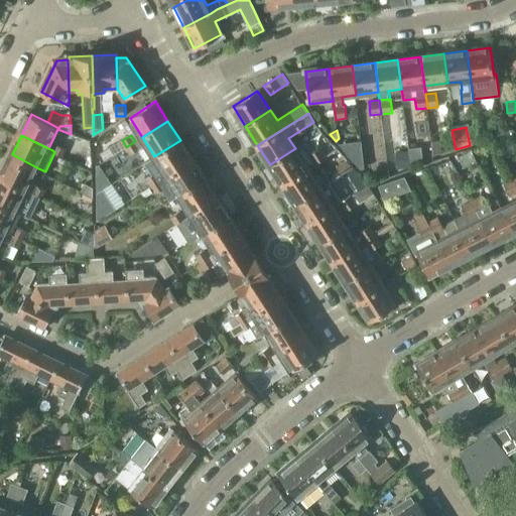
[(192,159),(180,140),(154,156),(155,156),(146,162),(153,174),(145,179),(150,187),(161,180),(167,176),(192,159)]
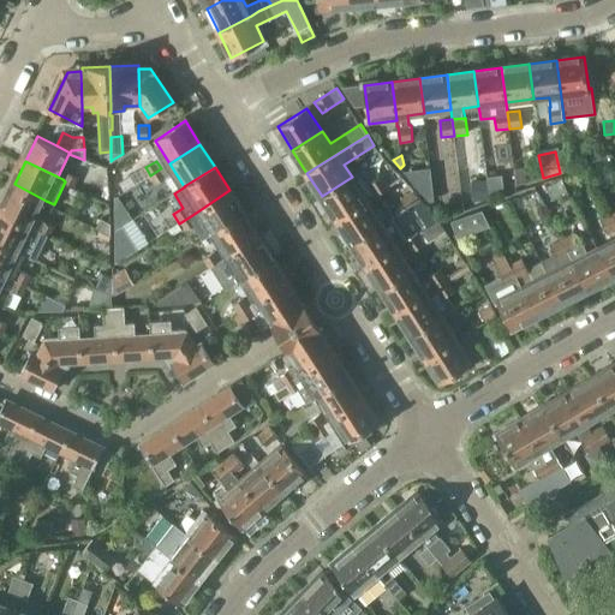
[(161,168),(150,175),(156,185),(167,178),(161,168)]
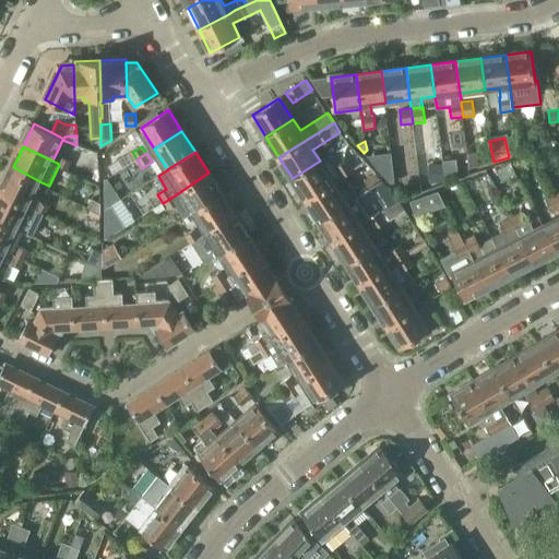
[(390,183),(391,183),(394,182),(391,153),(367,156),(390,183)]
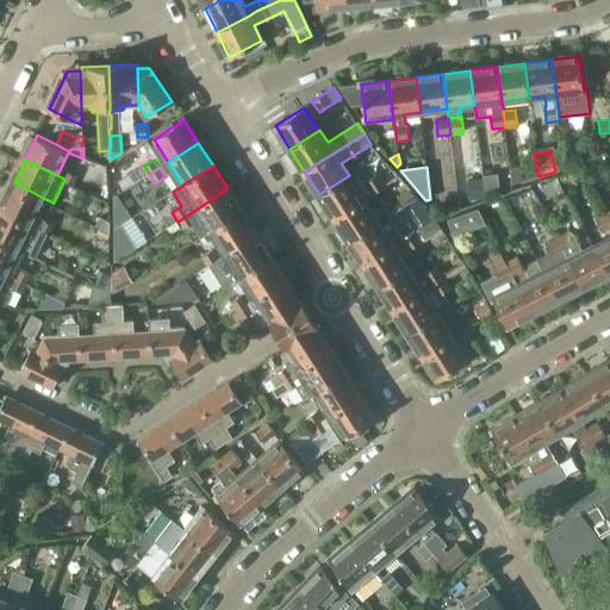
[(64,180),(74,185),(78,176),(66,170),(62,178),(64,180)]
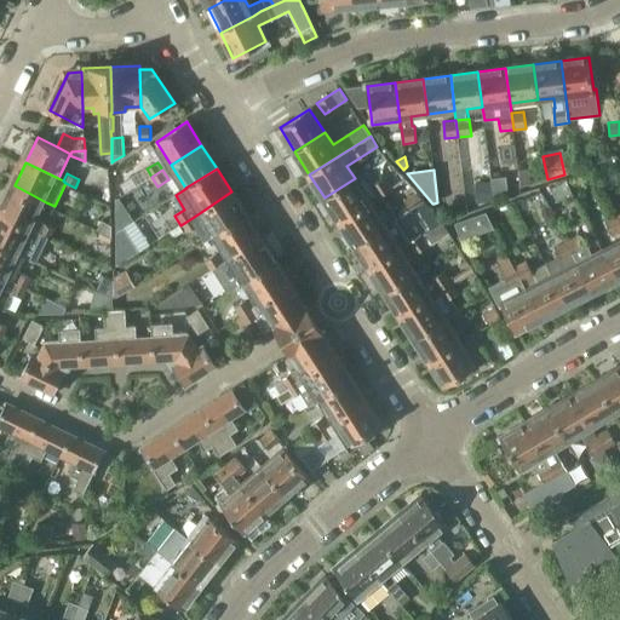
[(362,207),(383,194),(392,189),(385,177),(371,187),(369,185),(362,191),(355,178),(325,197),(339,222),(362,207)]
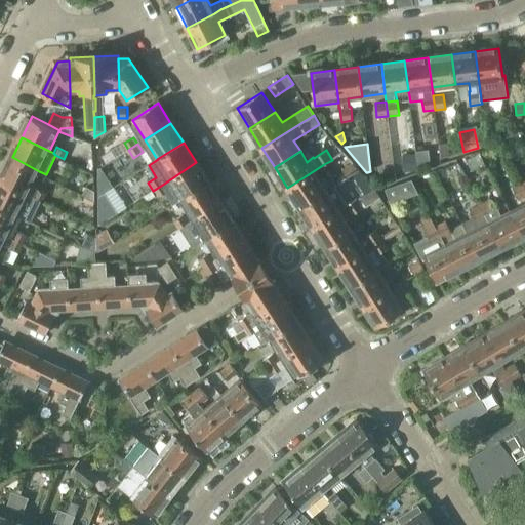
[(466,159),(472,171),(485,164),(479,153),(466,159)]
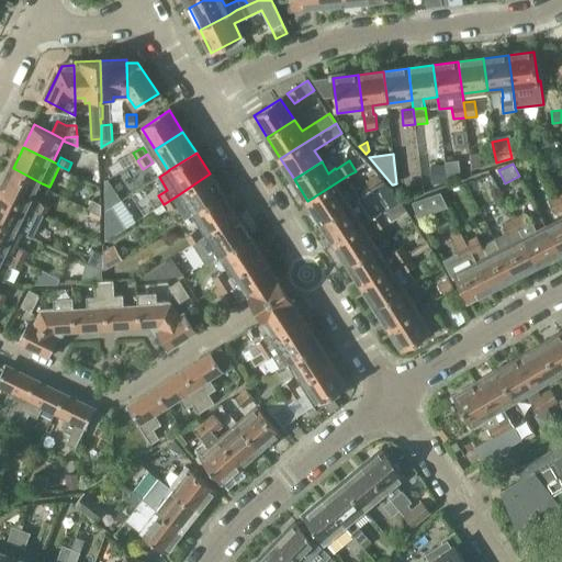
[(447,168),(449,184),(472,176),(471,170),(471,165),(447,168)]
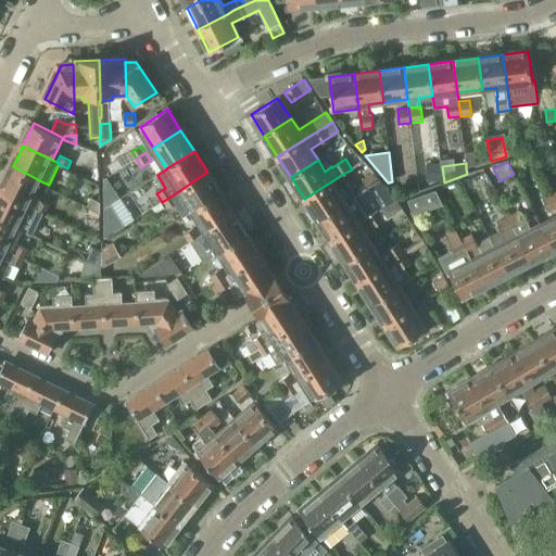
[(428,164),(428,181),(441,180),(440,164),(428,164)]
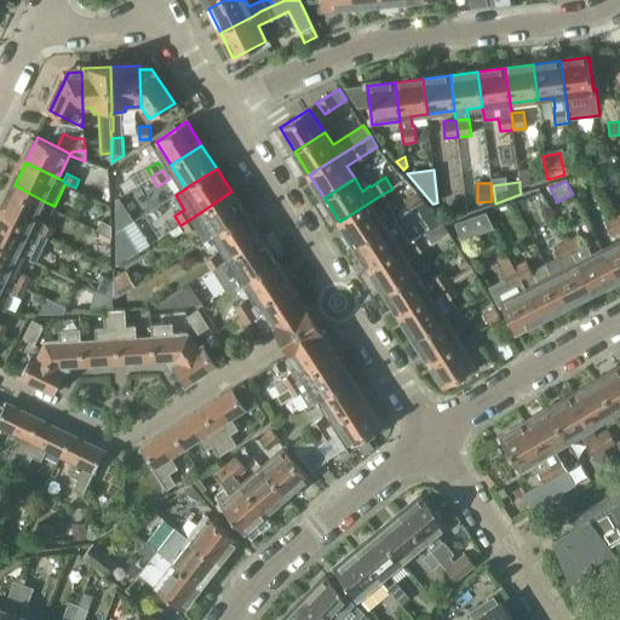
[(38,219),(46,202),(15,185),(1,212),(34,229),(38,219)]
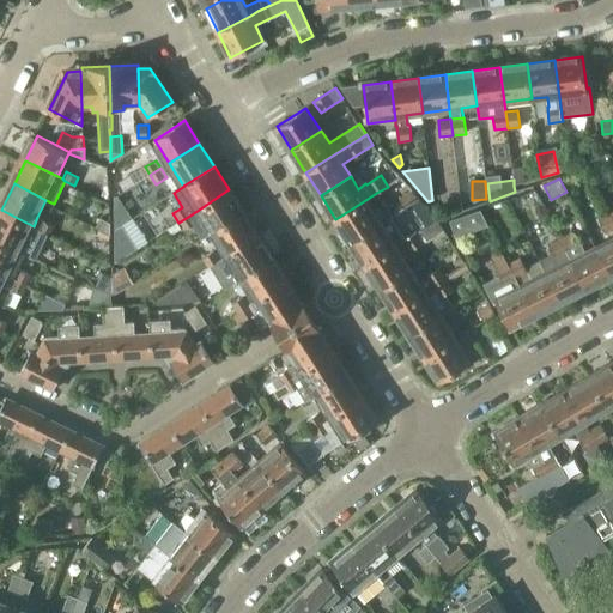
[(213,231),(243,212),(229,189),(199,210),(192,214),(178,223),(176,224),(182,232),(193,225),(201,240),(213,231)]
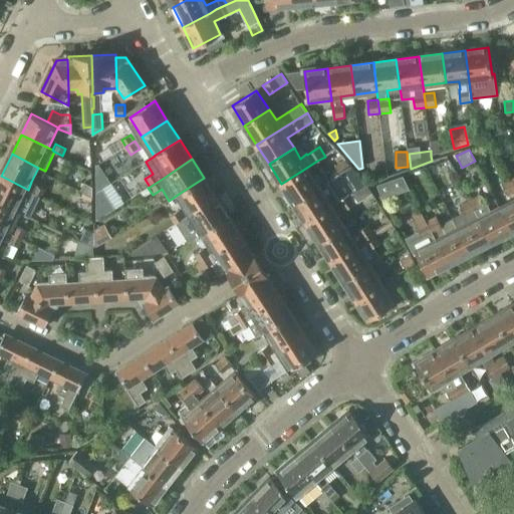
[(352,166),(346,159),(335,166),(340,174),(352,166)]
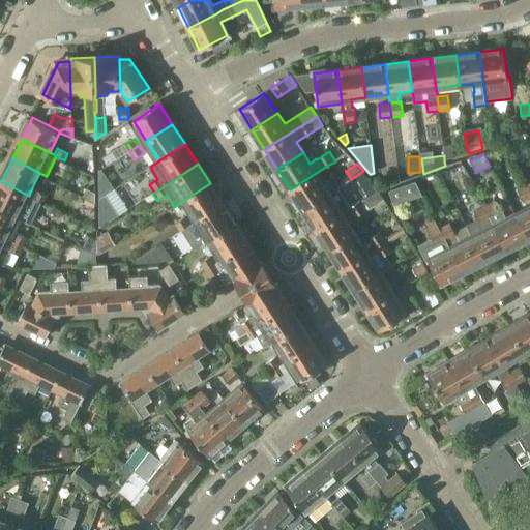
[(327,166),(310,177),(290,189),(302,209),(337,187),(340,185),(327,166)]
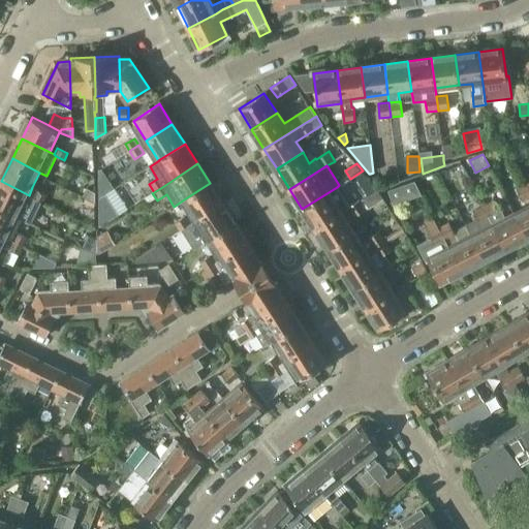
[(41,201),(29,195),(1,181),(0,182),(0,206),(19,216),(31,222),(41,201)]
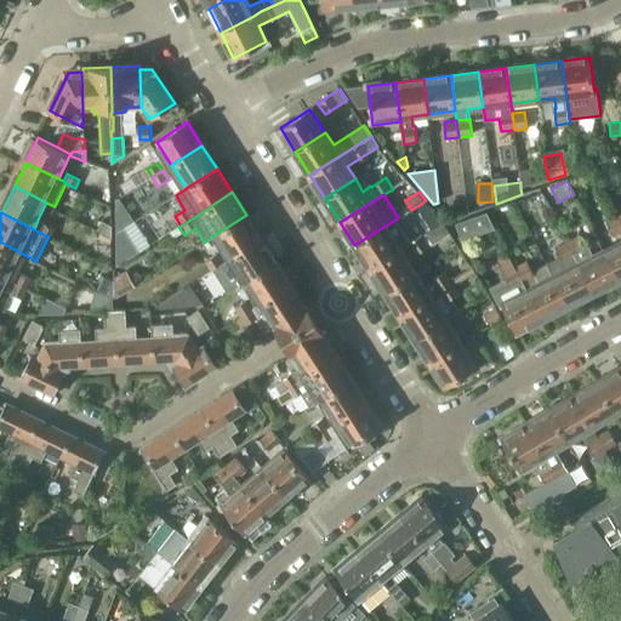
[(436,214),(426,221),(432,229),(437,226),(442,222),(443,222),(444,221),(436,214)]
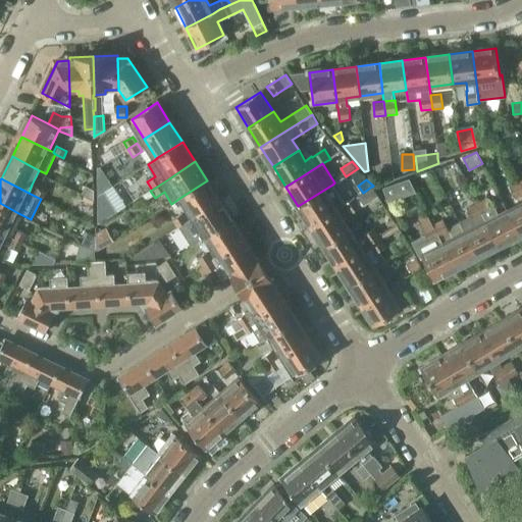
[(382,189),(386,200),(412,191),(407,179),(382,189)]
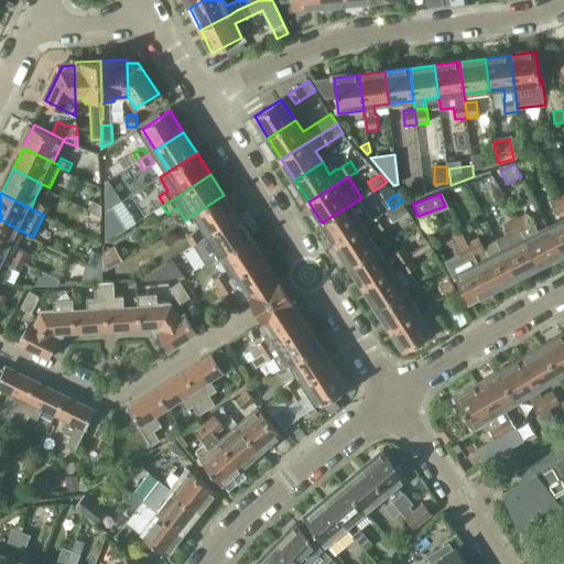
[(196,213),(209,234),(237,215),(224,195),(196,213)]
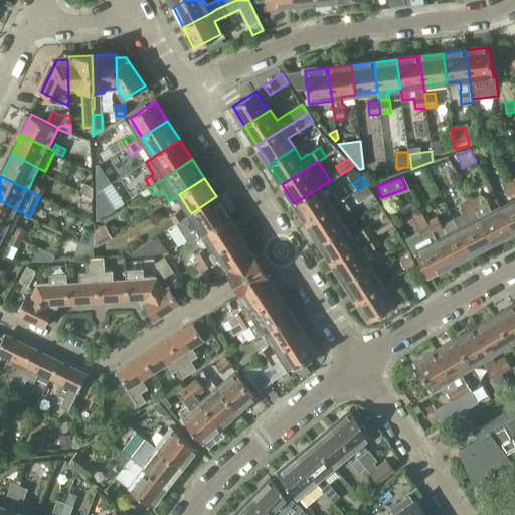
[(514,184),(512,179),(502,184),(508,195),(514,191),(514,184)]
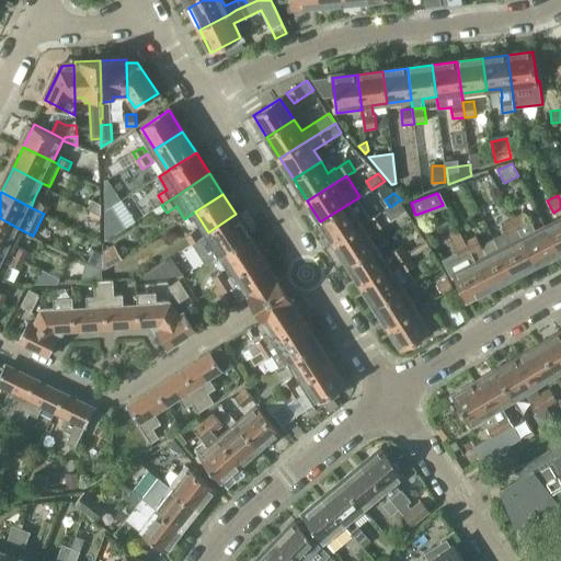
[(320,221),(334,242),(362,225),(369,220),(370,219),(357,198),(320,221)]
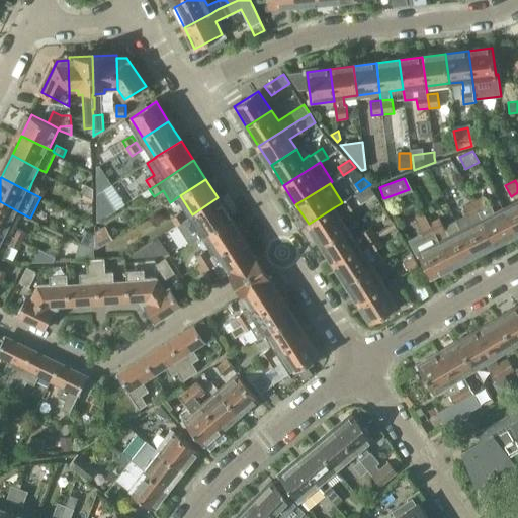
[(85,184),(81,192),(93,198),(93,188),(85,184)]
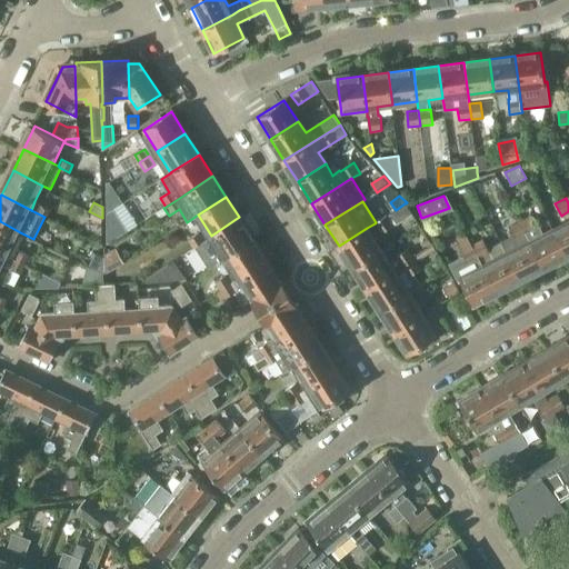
[(392,212),(390,213),(396,222),(411,213),(405,203),(400,207),(396,210),(392,212)]
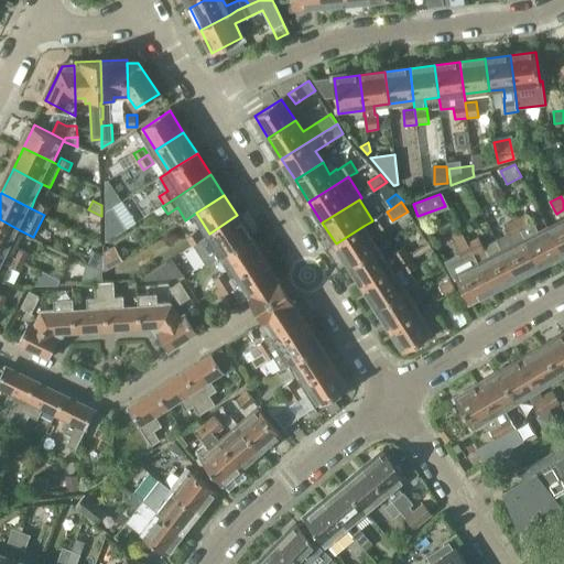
[(112,208),(106,212),(107,241),(126,229),(112,208)]
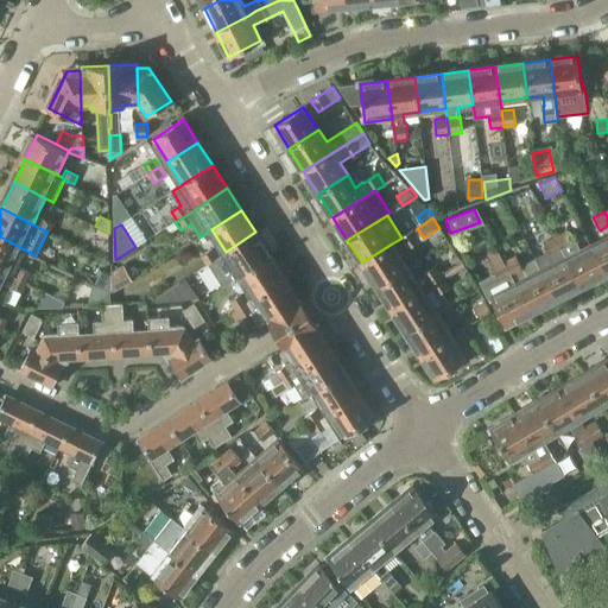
[(401,238),(400,239),(407,249),(419,241),(413,230),(401,238)]
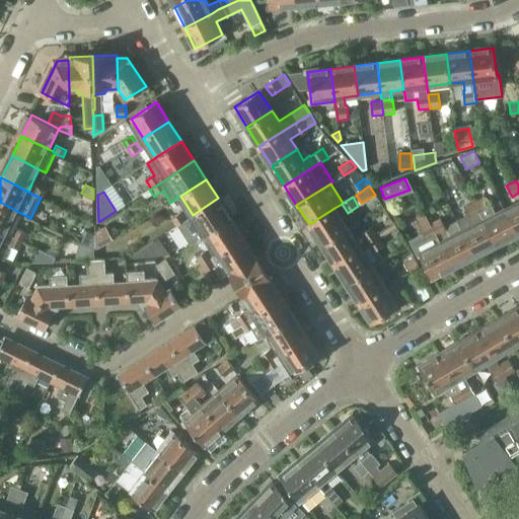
[(484,197),(473,202),(495,245),(517,234),(506,210),(497,215),(492,205),(489,207),(484,197)]
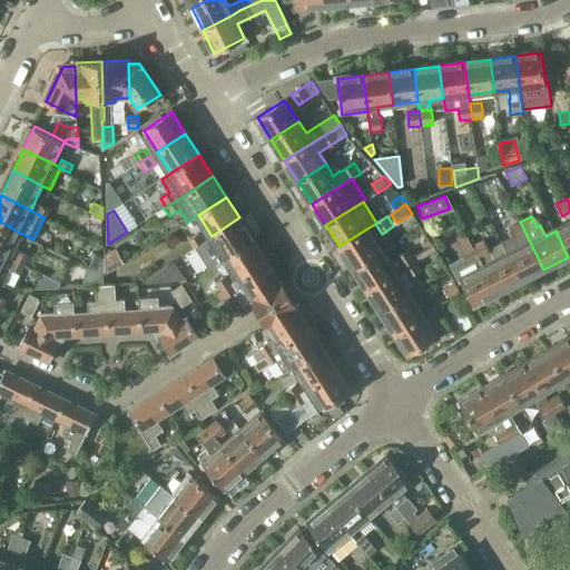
[(254,239),(239,217),(212,236),(205,241),(193,248),(199,256),(209,249),(210,251),(218,246),(226,258),(254,239)]
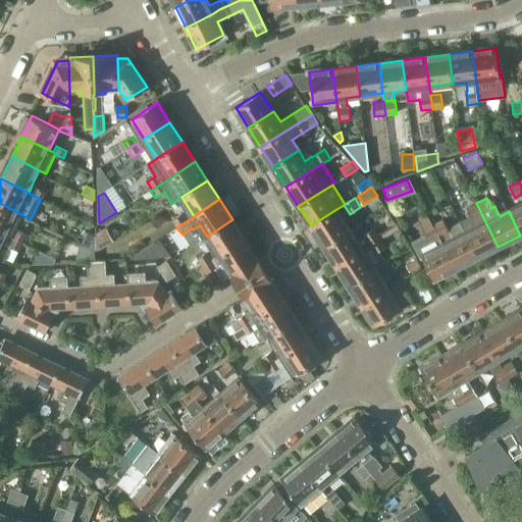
[(0,203),(0,229),(8,233),(18,213),(0,203)]
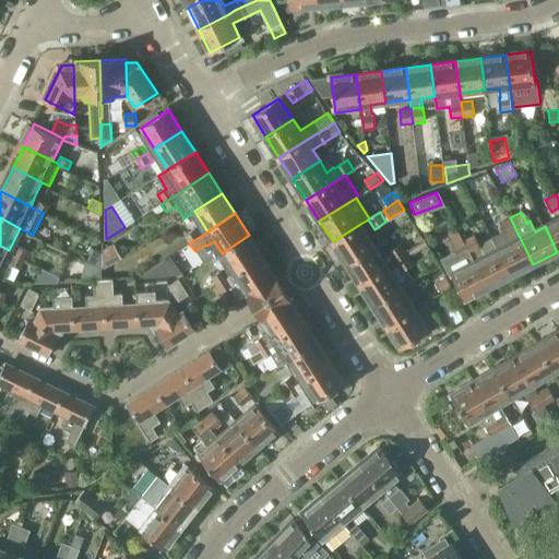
[(491,237),(491,238),(498,250),(511,275),(533,264),(510,217),(500,223),(503,230),(491,237)]
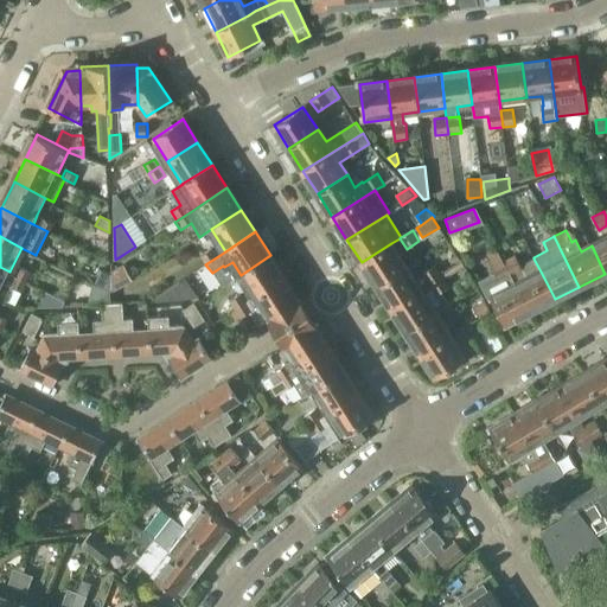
[(605,274),(606,273),(606,237),(599,242),(592,246),(605,274)]
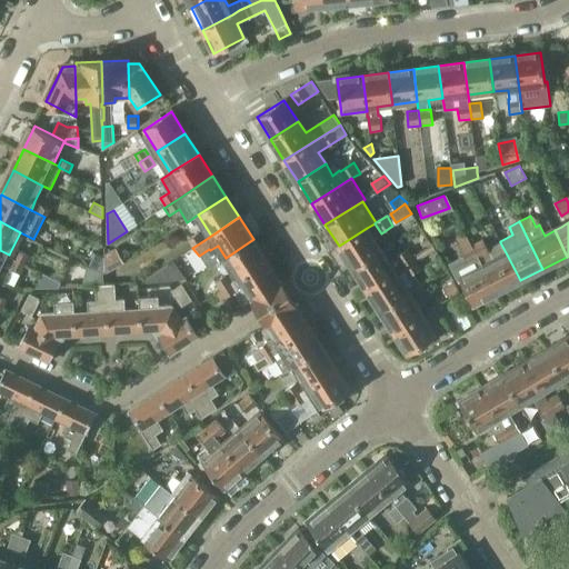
[(367,228),(339,246),(352,268),(380,249),(367,228)]
